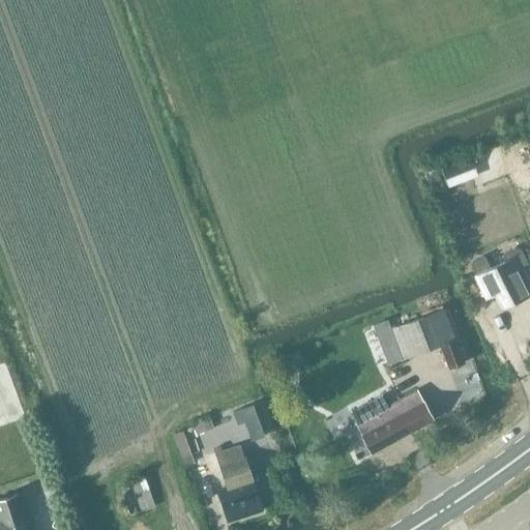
[(474,157),(445,171),(450,182),(479,169),(474,157)]
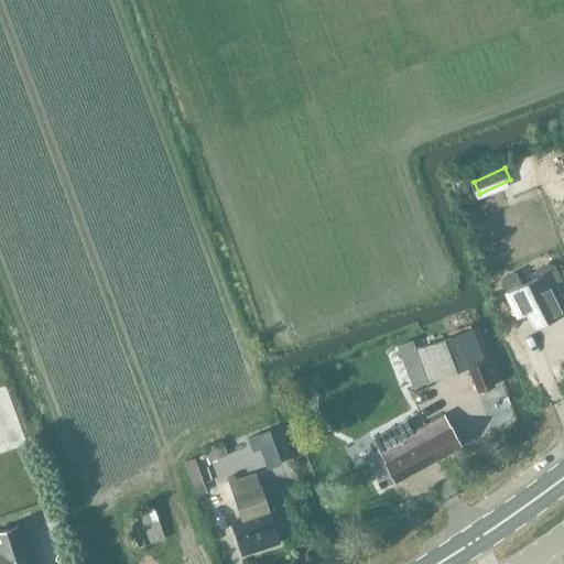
[(516,273),(503,279),(509,292),(506,294),(518,318),(529,313),(535,328),(563,314),(563,300),(556,285),(562,282),(563,279),(556,267),(550,264),(538,270),(537,274),(539,279),(522,286),(516,273)]
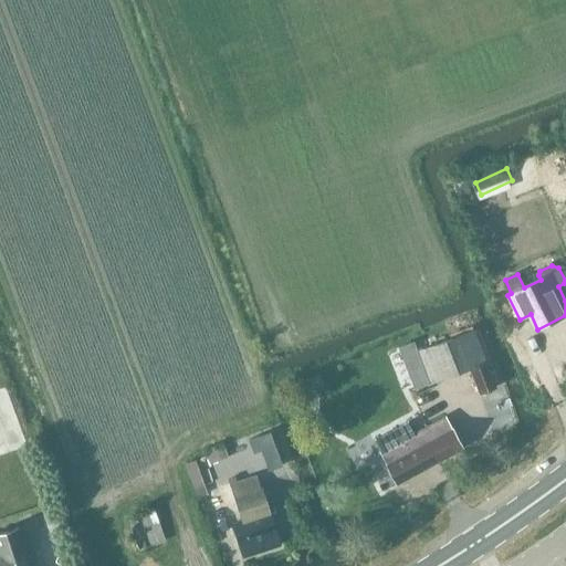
[(400,350),(436,343),(436,338),(465,332),(462,317),(413,328),(416,338),(399,342),(400,350)]
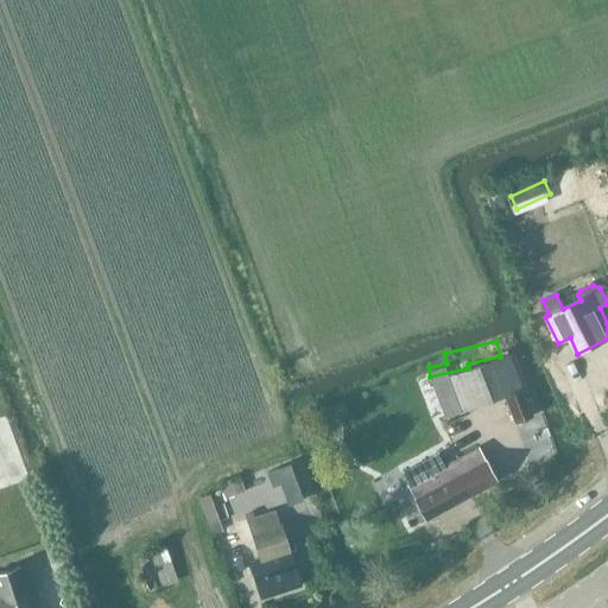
[(510,355),(451,375),(464,410),(507,396),(517,423),(532,417),(510,355)]
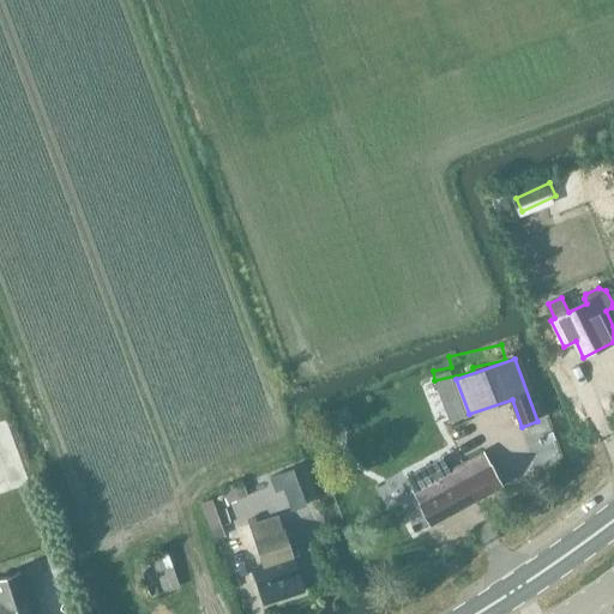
[(0,386),(0,494),(28,487),(0,386)]
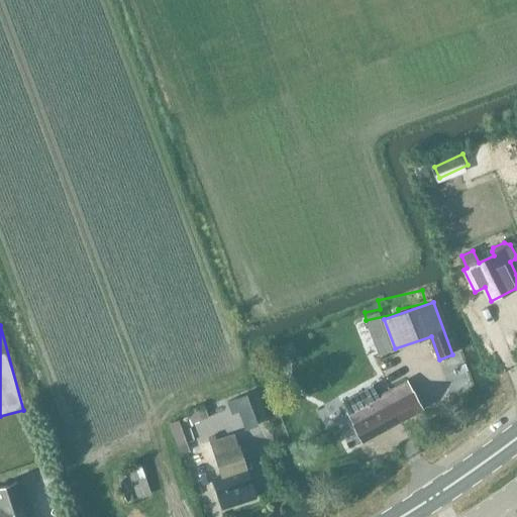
[(344,402),(349,411),(347,412),(365,442),(425,409),(409,379),(382,394),(376,384),(344,402)]
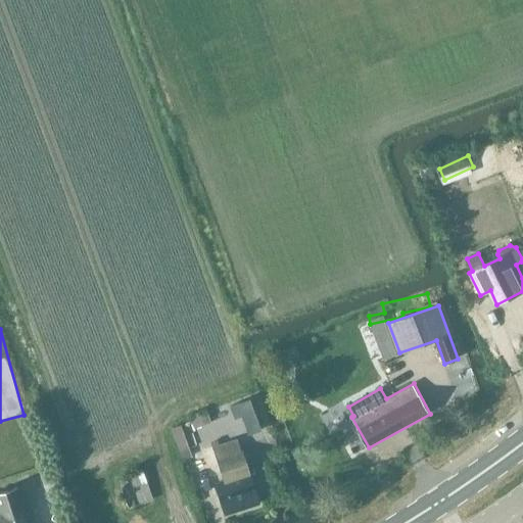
[(250,399),(231,407),(235,419),(242,416),(249,435),(262,430),(250,399)]
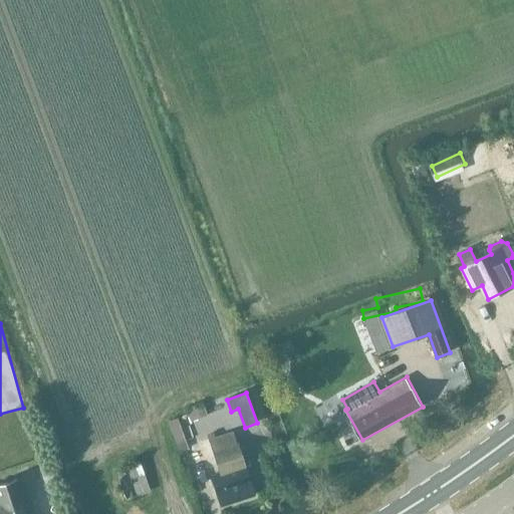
[(215,433),(210,435),(222,471),(213,474),(224,506),(258,494),(237,431),(217,438),(215,433)]
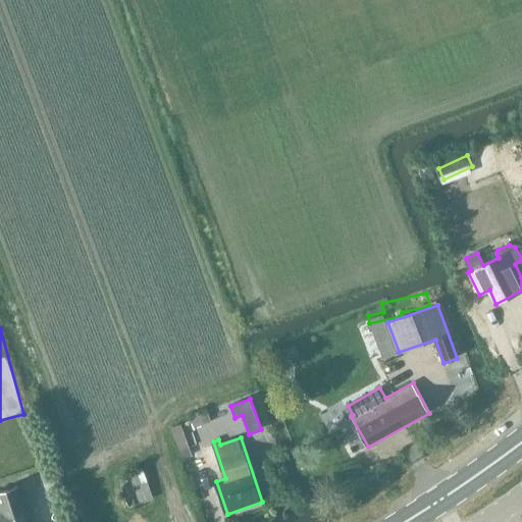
[(120,478),(132,508),(156,499),(146,470),(120,478)]
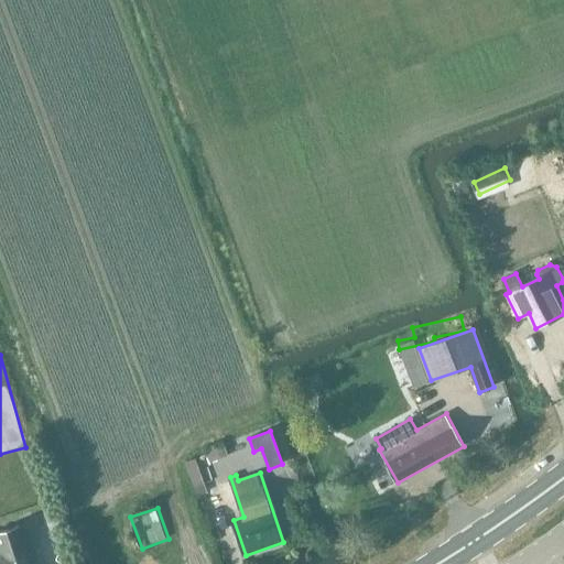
[(0,563),(35,563),(32,552),(30,552),(20,523),(0,530),(0,563)]
